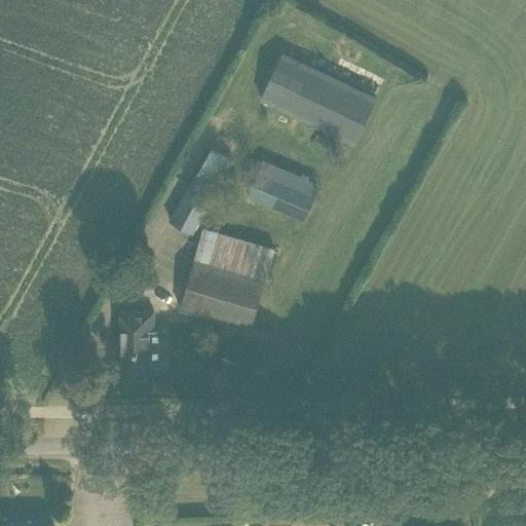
[(282,50),(259,99),(353,144),(377,96),(310,64),(288,52),(282,50)]
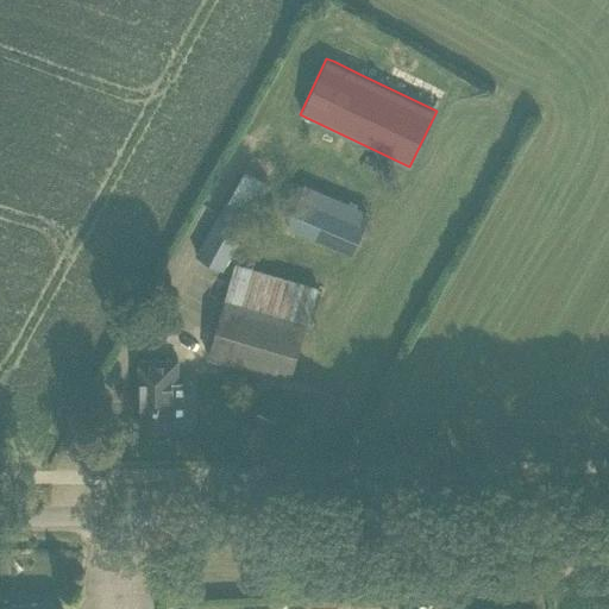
[(196,255),(221,269),(269,183),(244,169),(196,255)]
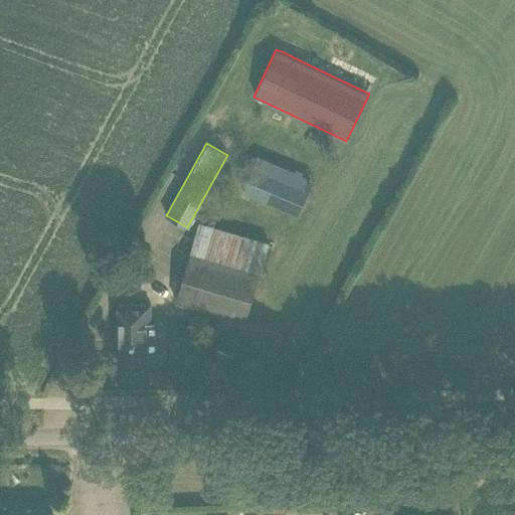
[(241,191),(297,216),(308,190),(251,166),(241,191)]
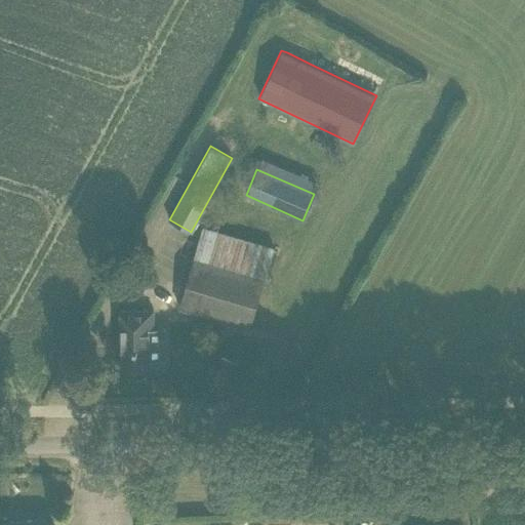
[(178,308),(248,327),(273,247),(203,227),(178,308)]
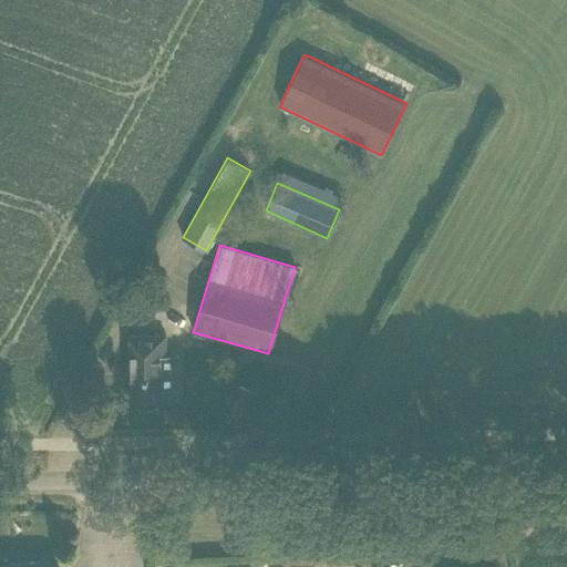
[(130,336),(130,375),(130,398),(161,398),(161,389),(181,389),(181,356),(165,356),(165,336),(130,336)]
